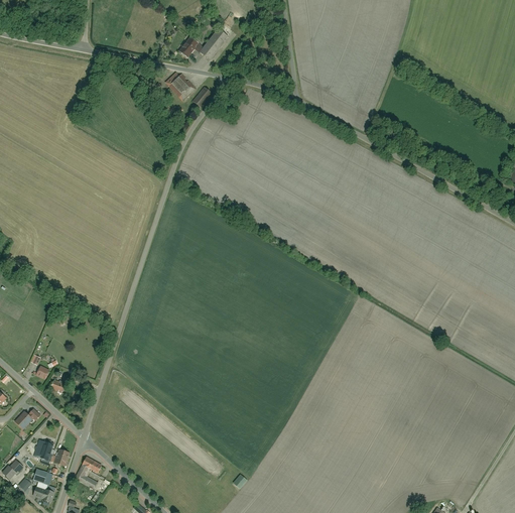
[(216,22),(210,17),(199,29),(205,34),(216,22)]
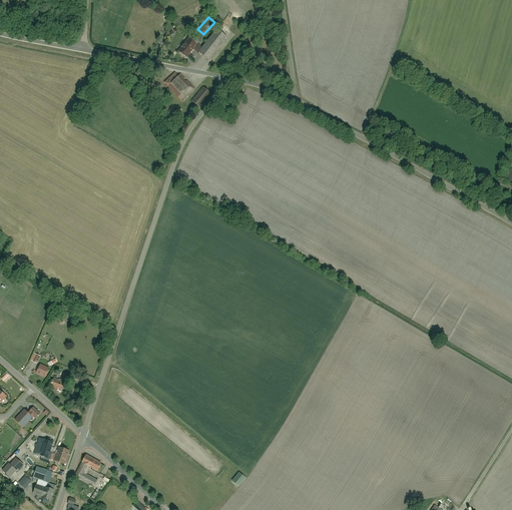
[(205,59),(226,35),(216,27),(201,44),(188,34),(175,49),(184,57),(192,48),(205,59)]
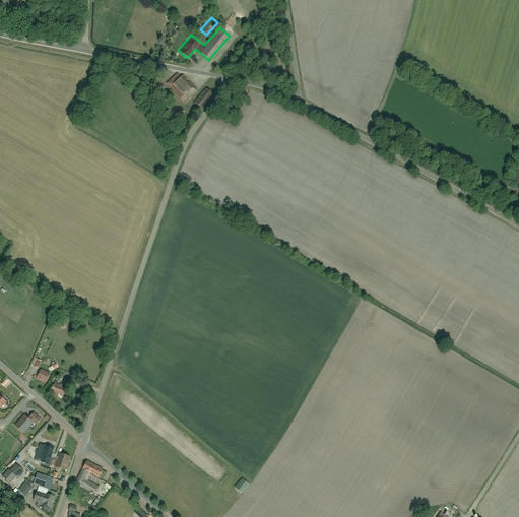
[(184,99),(195,87),(179,71),(168,82),(184,99)]
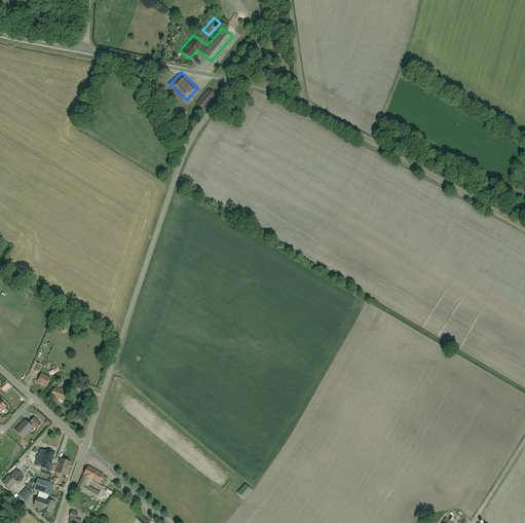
[(213,92),(205,87),(195,101),(201,106),(213,92)]
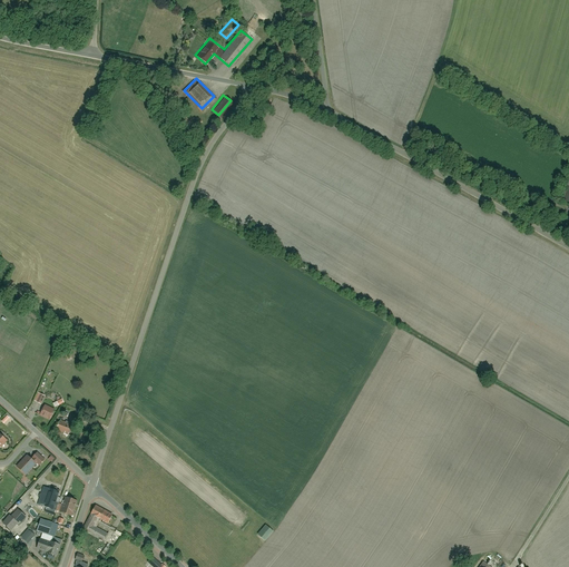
[(50,417),(55,409),(42,402),(38,411),(50,417)]
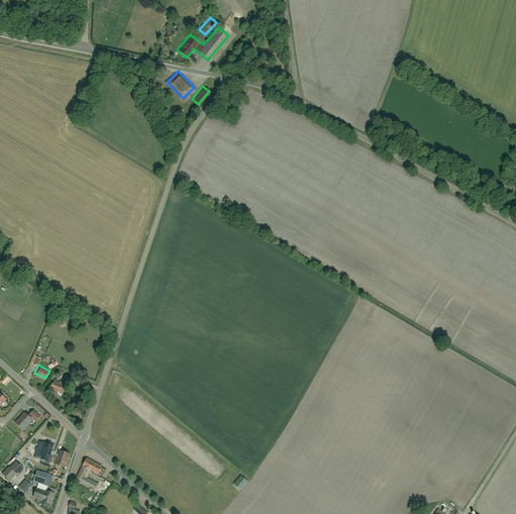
[(66,384),(53,379),(49,387),(63,392),(66,384)]
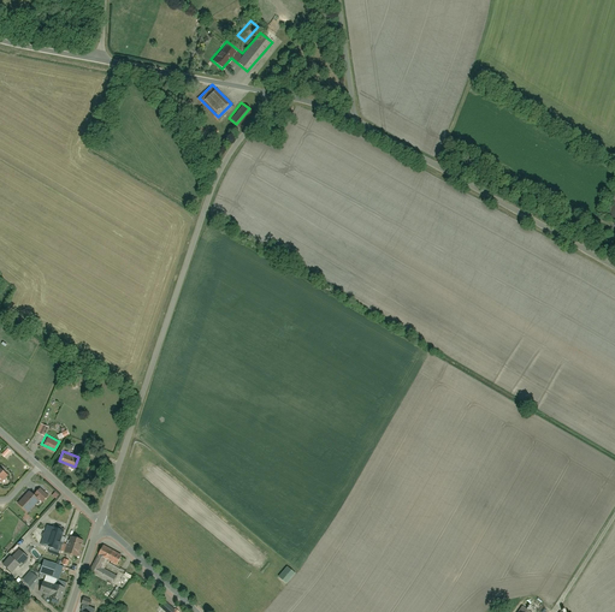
[(29,487),(16,500),(27,511),(39,498),(41,500),(47,493),(39,485),(33,492),(29,487)]
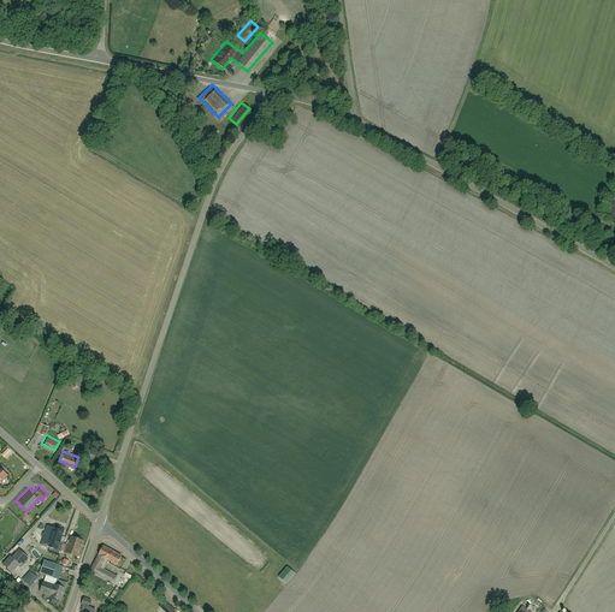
[(41,542),(76,553),(81,536),(71,534),(69,542),(59,539),(60,535),(64,536),(66,529),(47,523),(41,542)]
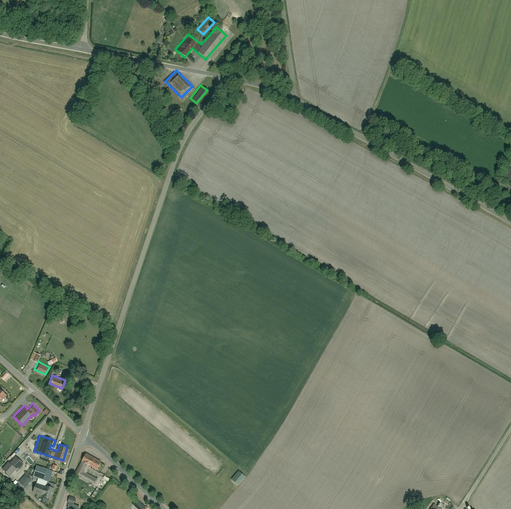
[(83,451),(73,473),(72,475),(91,484),(95,476),(85,471),(88,464),(94,467),(98,458),(83,451)]
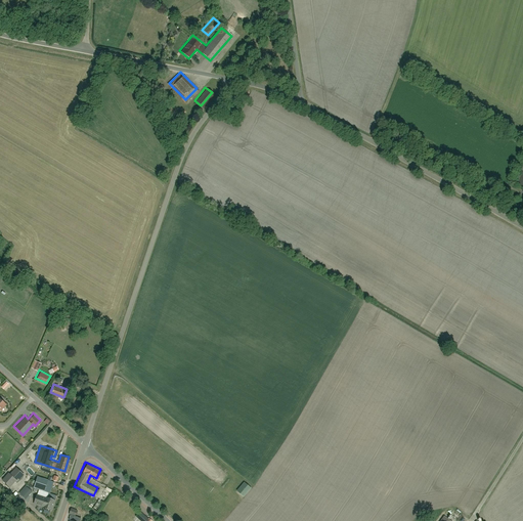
[(8,471),(2,479),(10,486),(16,479),(17,480),(24,473),(16,467),(10,473),(8,471)]
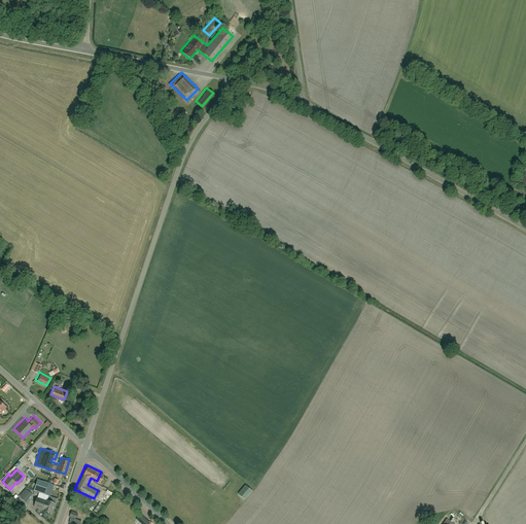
[(38,478),(34,489),(44,492),(48,481),(38,478)]
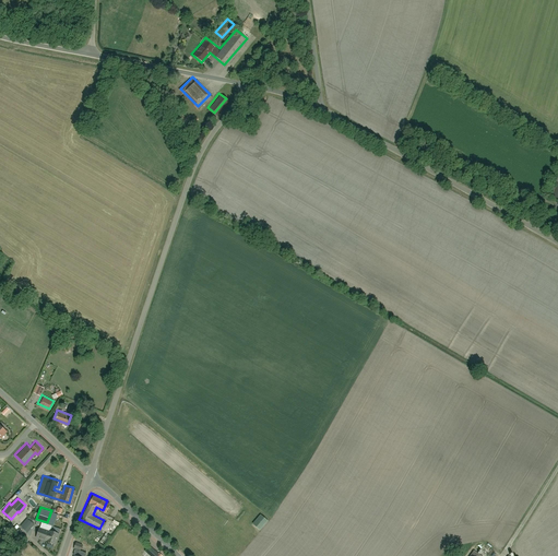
[(34,525),(32,533),(48,539),(47,542),(52,544),(57,530),(50,528),(50,530),(34,525)]
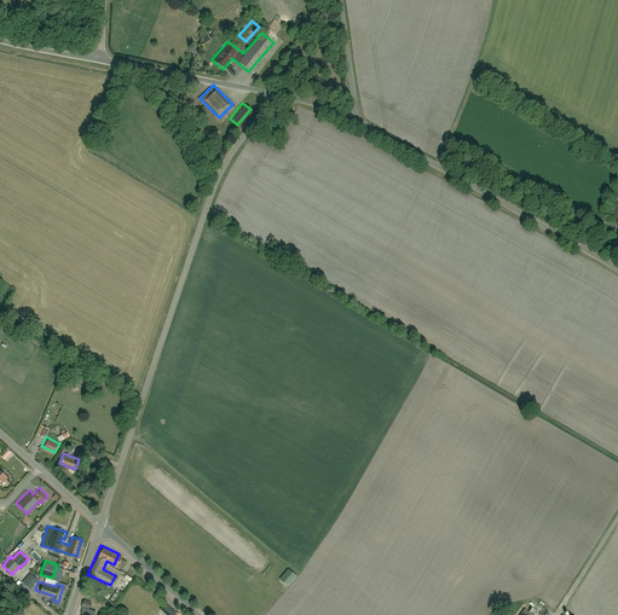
[(81,605),(84,605),(80,614),(93,614),(97,608),(91,605),(92,599),(84,596),(81,605)]
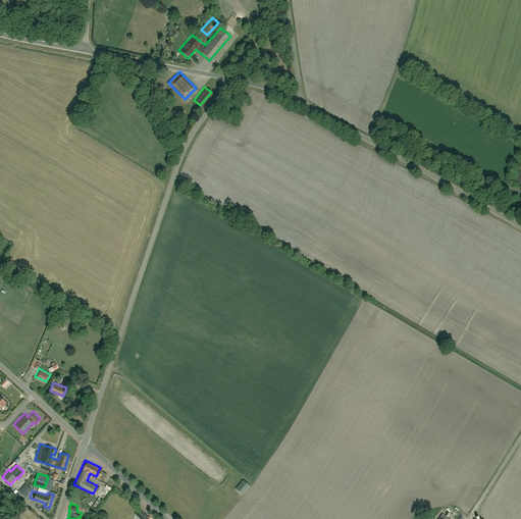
[(151,518),(138,507),(133,512),(140,518),(151,518)]
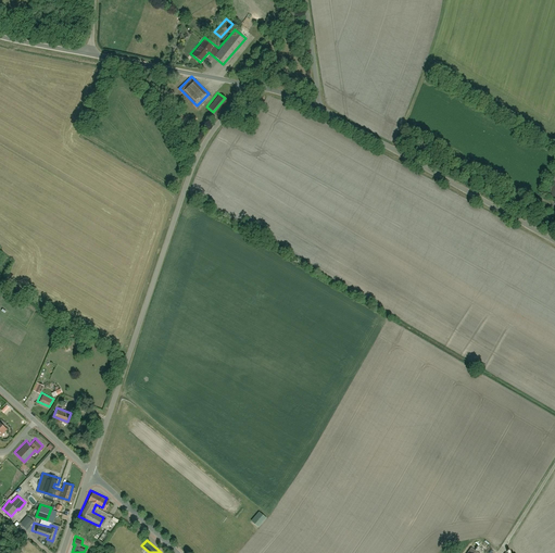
All buildings are outlined.
